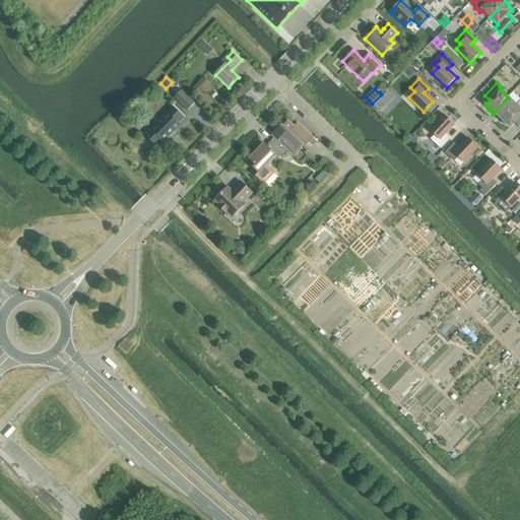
[(174,98),(187,111),(195,104),(182,90),(174,98)]
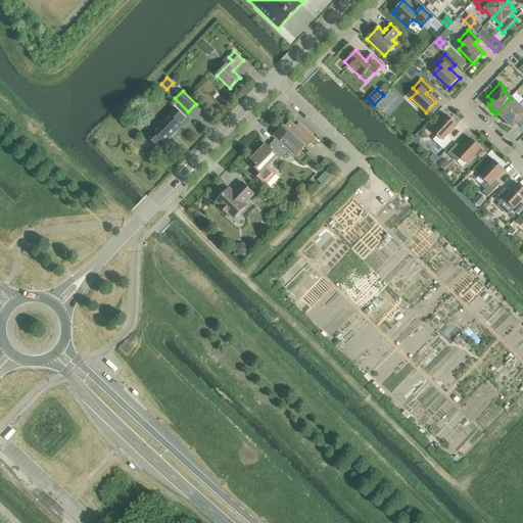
[(496,113),(504,120),(505,121),(518,105),(511,98),(496,112),(496,113)]
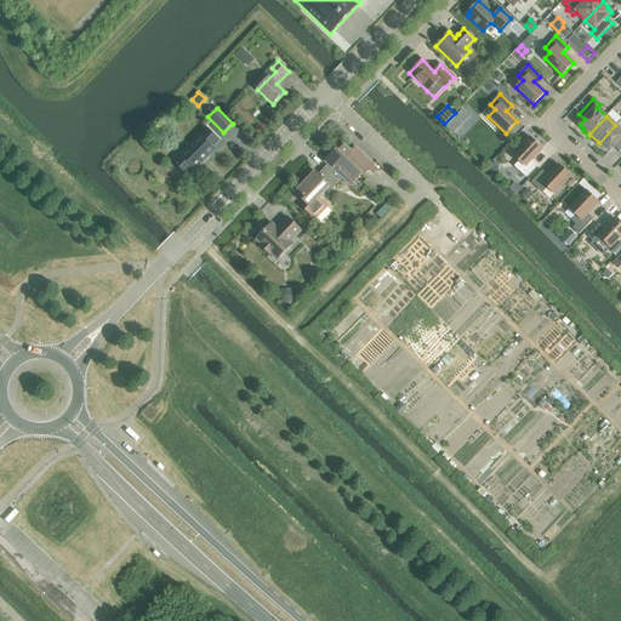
[(453,121),(446,127),(453,135),(460,127),(453,121)]
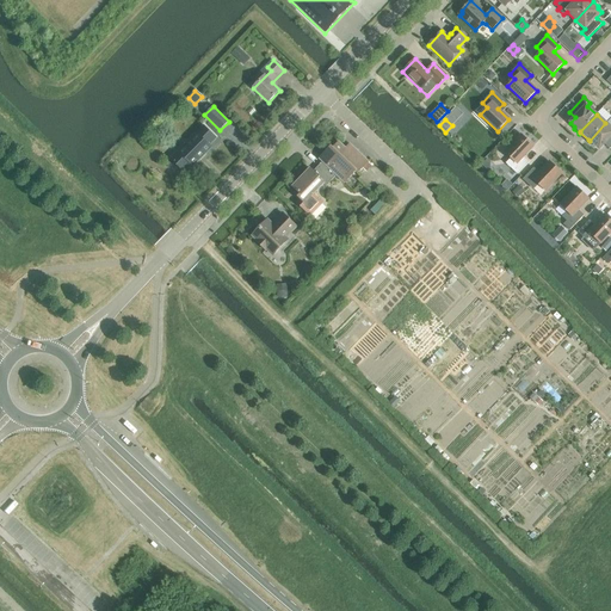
[(590,141),(588,140),(587,142),(592,146),(594,146),(599,149),(604,144),(609,149),(610,147),(610,128),(605,123),(590,141)]
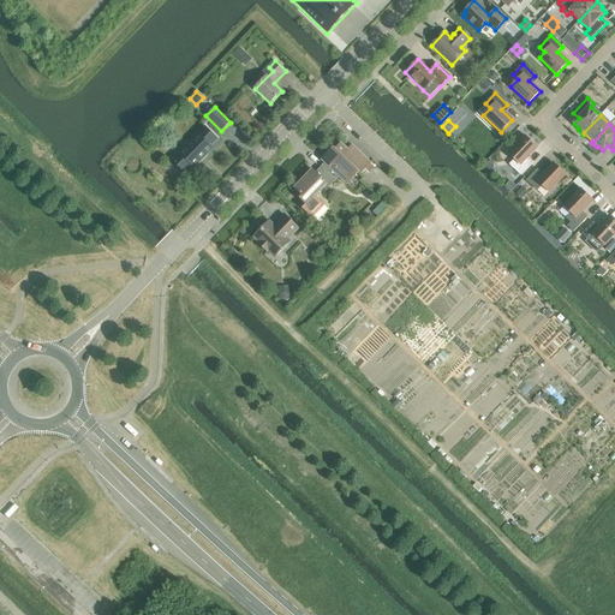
[(172,161),(185,173),(192,166),(193,168),(213,149),(210,147),(213,144),(218,141),(218,139),(206,127),(172,161)]
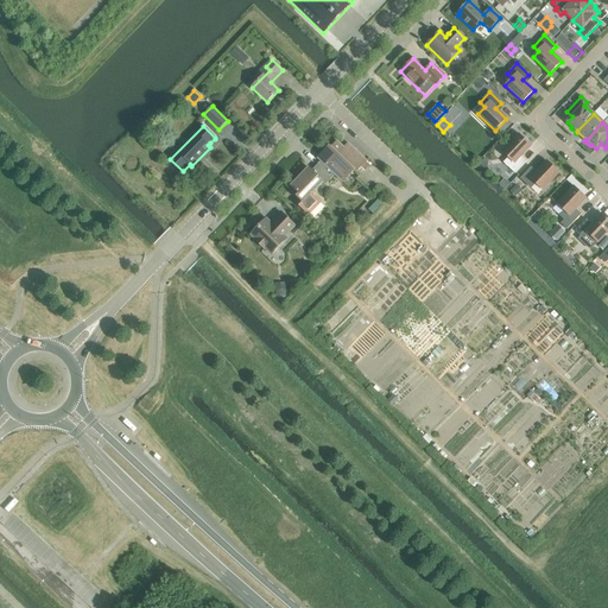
[(519,134),(502,152),(508,158),(504,163),(508,169),(514,175),(526,163),(520,157),(531,146),(519,134)]
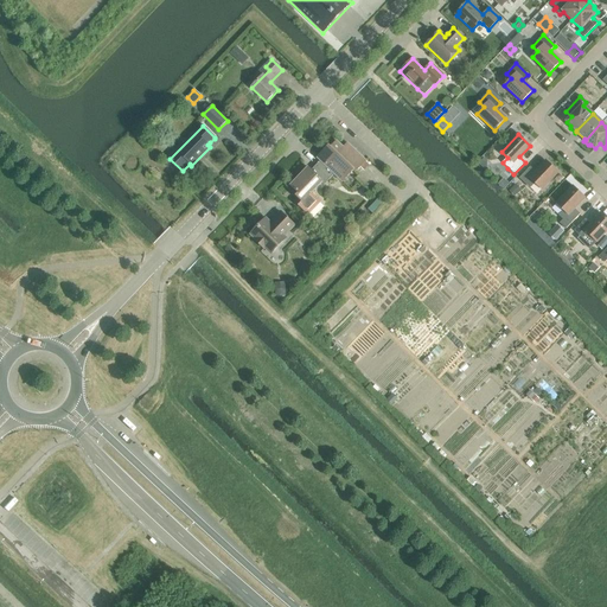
[(319,157),(317,159),(319,161),(333,174),(342,183),(352,171),(355,173),(359,167),(365,161),(353,149),(347,145),(343,148),(336,142),(330,148),(328,147),(319,157)]
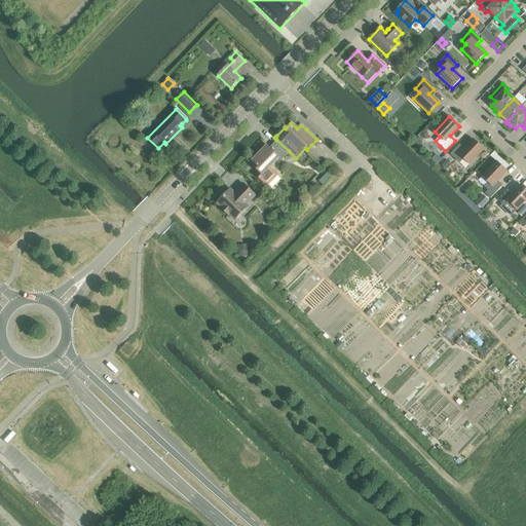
[(289,151),(276,140),(269,148),(266,146),(252,161),(259,167),(256,171),(262,176),(260,179),(267,187),(278,175),(270,166),(277,159),(279,161),(289,151)]
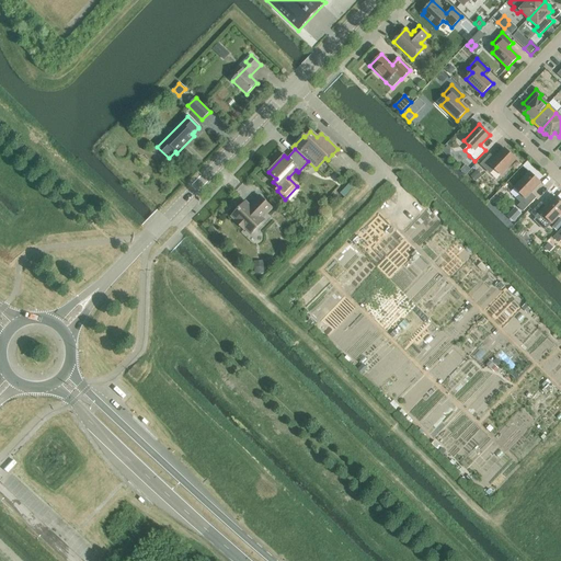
[(480,165),(490,174),(494,170),(501,175),(516,160),(504,149),(495,159),(490,155),(480,165)]
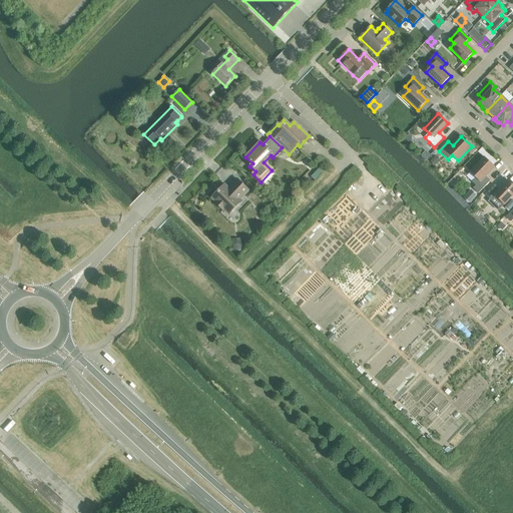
[(430,161),(435,166),(441,161),(436,155),(430,161)]
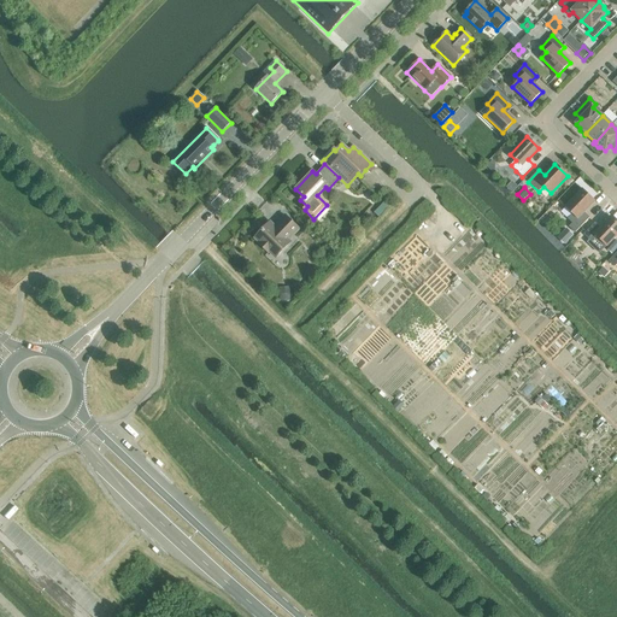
[(568,219),(571,224),(569,227),(575,233),(589,218),(583,212),(594,201),(582,189),(565,207),(573,215),(568,219)]
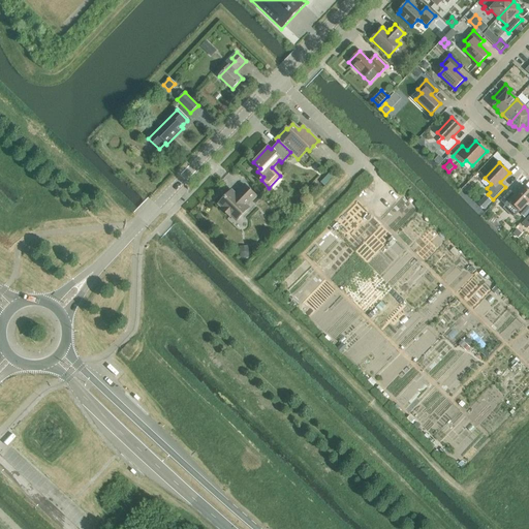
[(223,208),(221,209),(230,217),(231,216),(237,221),(248,209),(246,207),(256,196),(245,185),(235,195),(230,191),(219,204),(223,208)]
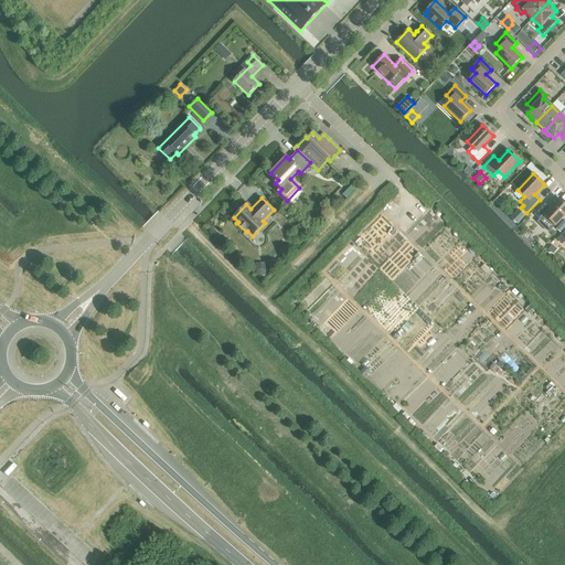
[(544,215),(555,225),(564,215),(564,203),(560,199),(550,209),(544,204),(534,215),(540,221),(544,215)]
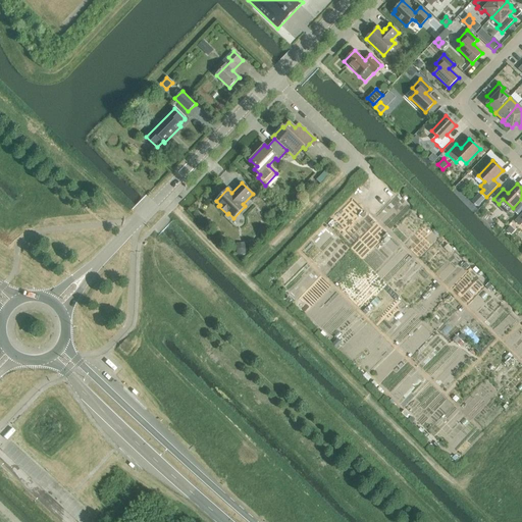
[(506,230),(511,235),(516,230),(511,225),(506,230)]
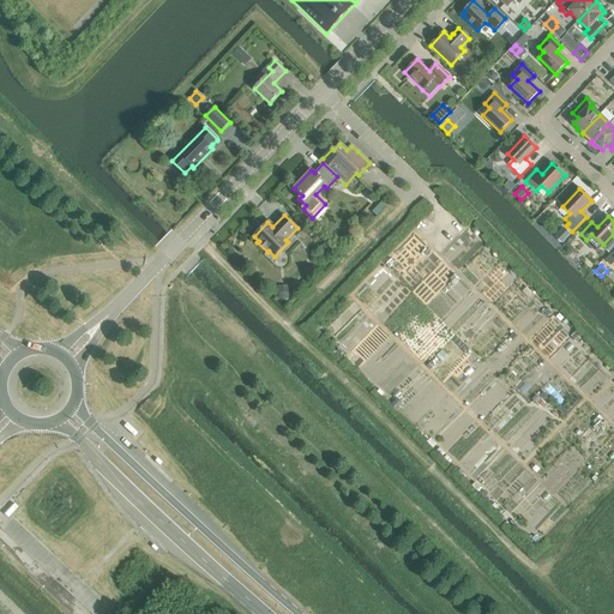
[(288,287),(278,288),(278,301),(288,301),(288,287)]
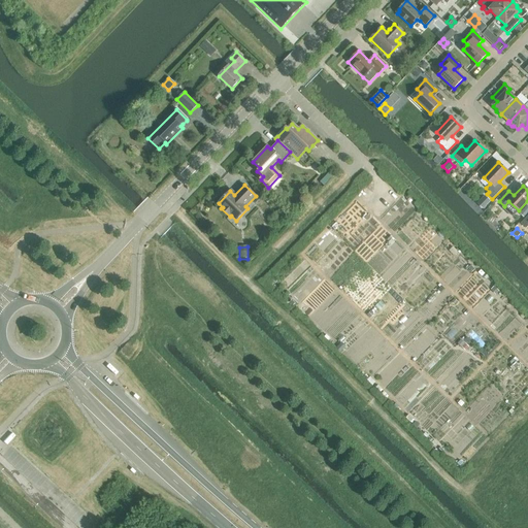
[(516,363),(510,368),(514,371),(519,366),(516,363)]
